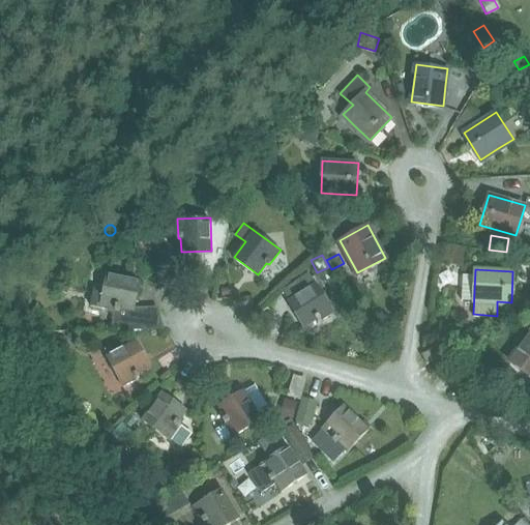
[(94,286),(90,303),(100,305),(119,310),(120,307),(134,310),(140,281),(107,273),(105,288),(94,286)]
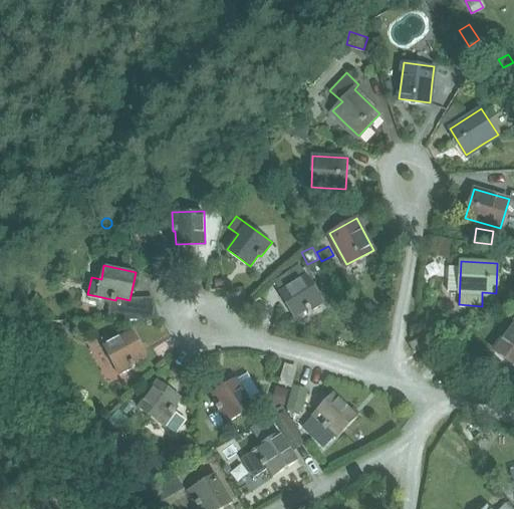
[(308,310),(323,301),(306,274),(279,291),(295,315),(306,308),(308,310)]
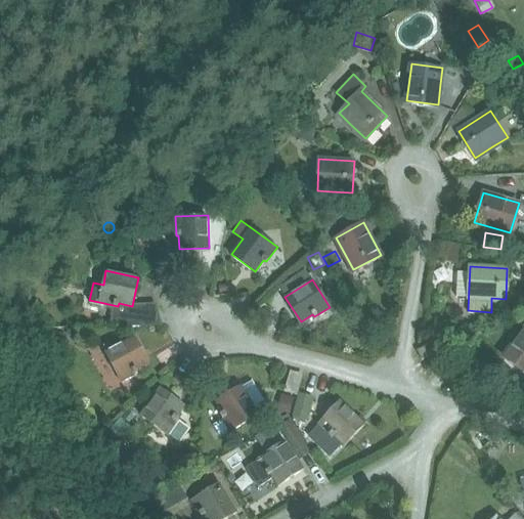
[(220,293),(230,291),(229,282),(219,283),(220,293)]
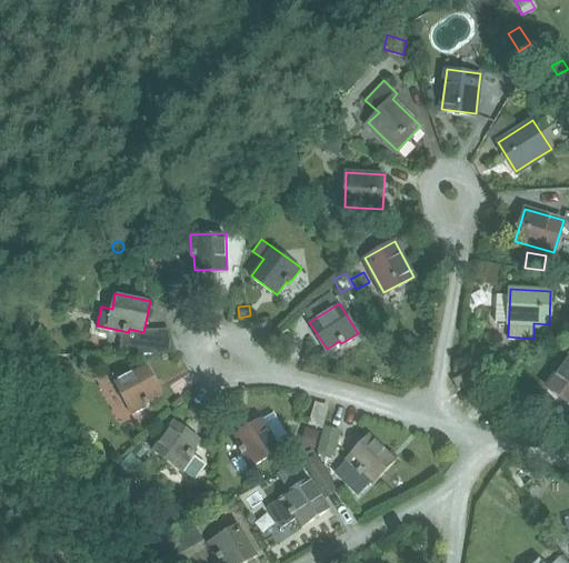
[(568,355),(548,385),(568,400),(568,355)]
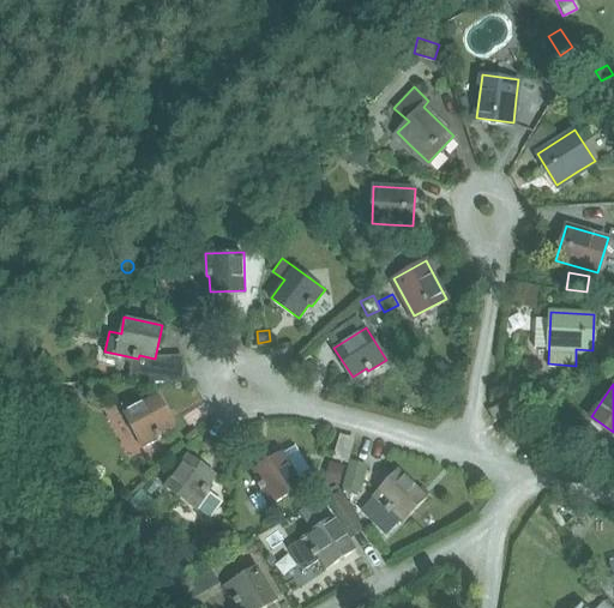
[(174,425),(158,393),(125,411),(143,445),(162,434),(161,432),(174,425)]
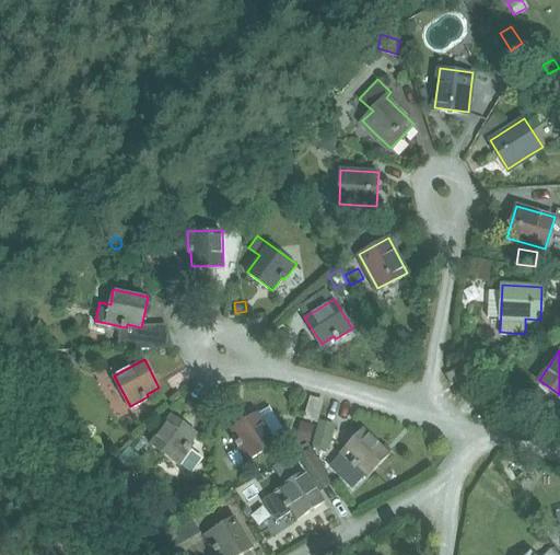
[(483,386),(478,372),(468,377),(474,391),(483,386)]
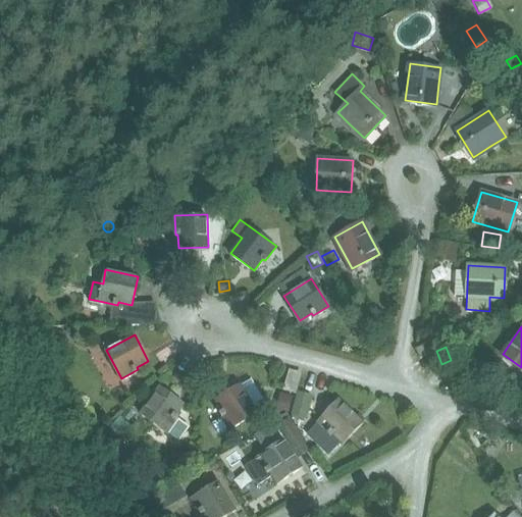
[(286,366),(280,388),(295,392),(300,369),(286,366)]
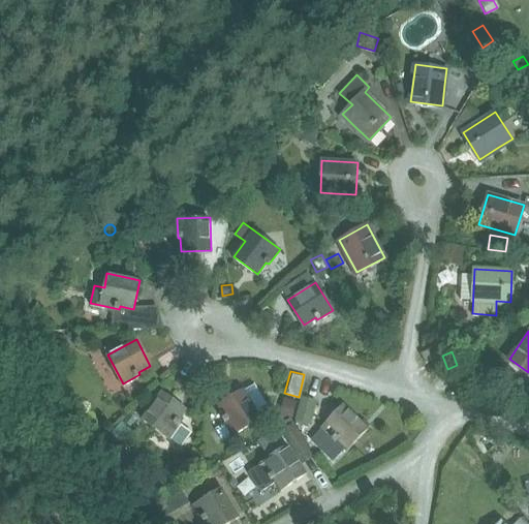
[(223,418),(225,421),(216,426),(223,438),(231,433),(232,434),(260,417),(244,389),(218,404),(225,417),(223,418)]
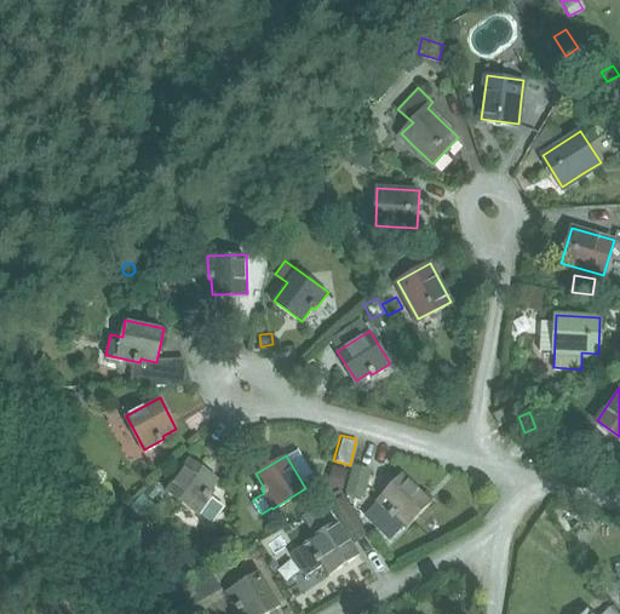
[(190,458),(167,489),(199,512),(208,520),(214,518),(222,508),(220,501),(211,494),(208,492),(218,478),(190,458)]
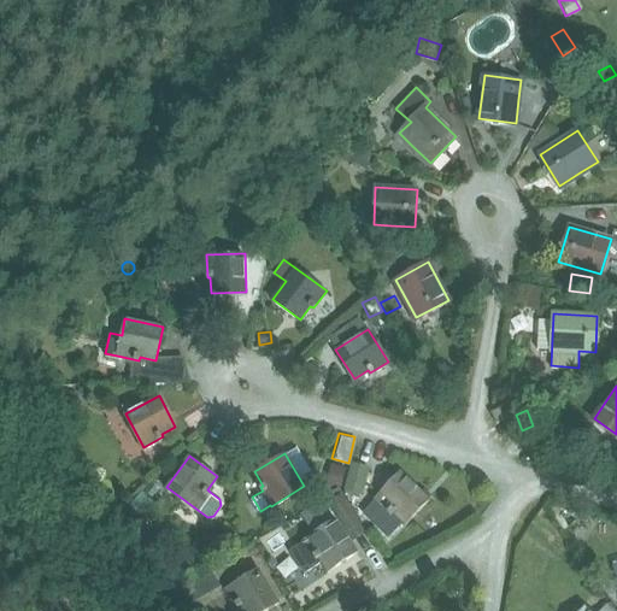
[(334,460),(327,477),(342,483),(348,466),(334,460)]
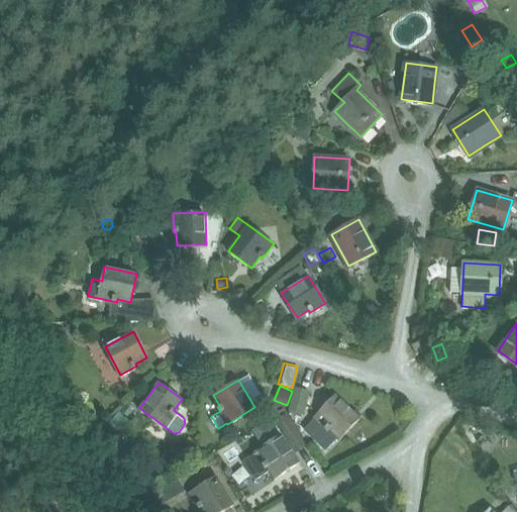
[(339,438),(359,417),(336,395),(314,418),(327,430),(329,428),(339,438)]
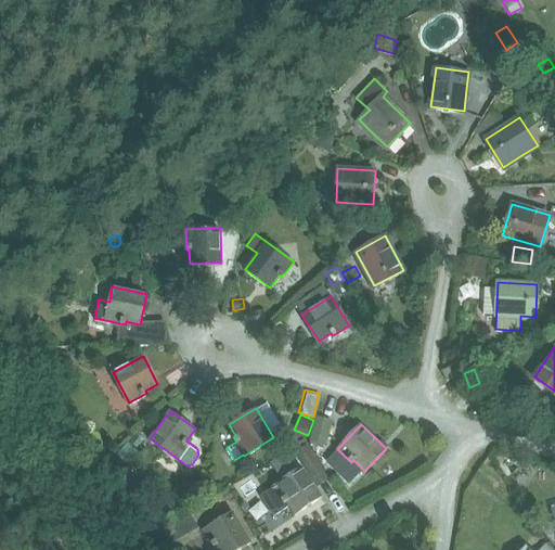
[(123,464),(128,457),(133,462),(142,452),(127,440),(119,450),(120,450),(114,458),(123,464)]
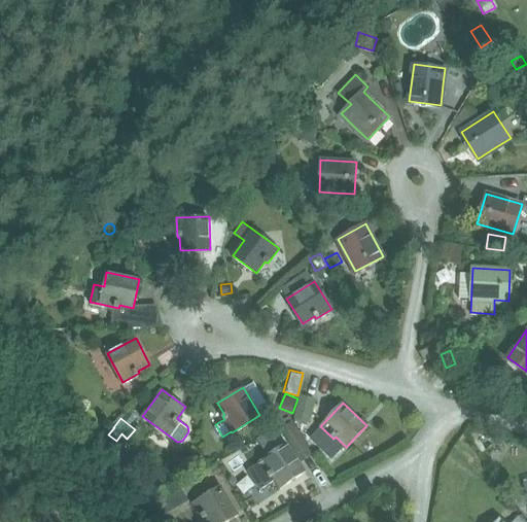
[(292,419),(280,426),(286,437),(299,429),(292,419)]
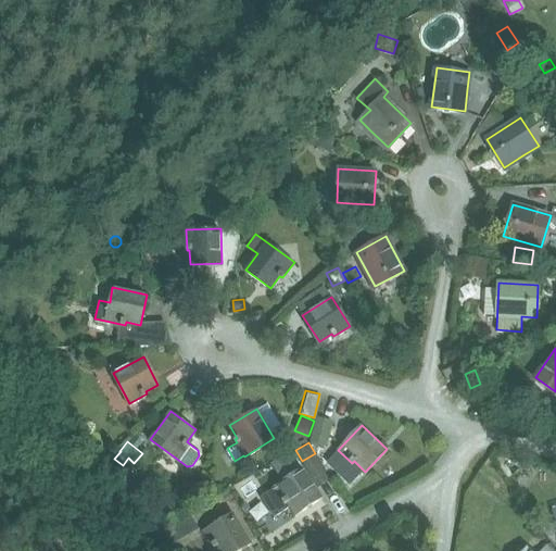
[(517,452),(512,459),(520,465),(525,459),(517,452)]
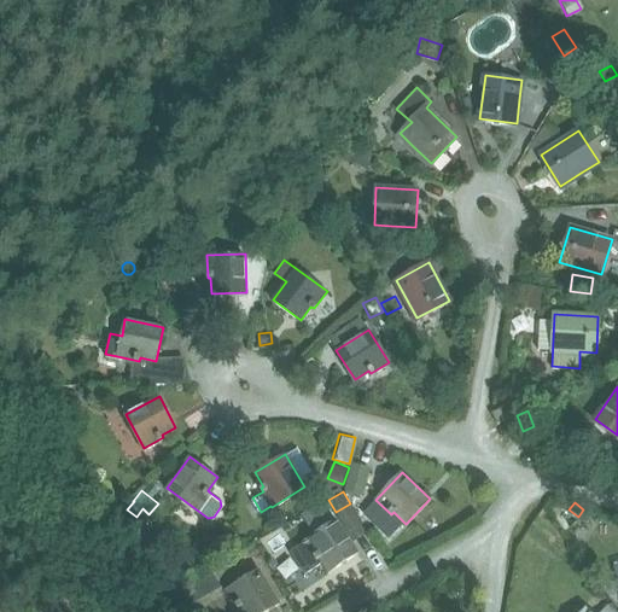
[(304,541),(290,551),(305,573),(322,563),(328,571),(357,552),(336,519),(304,541)]
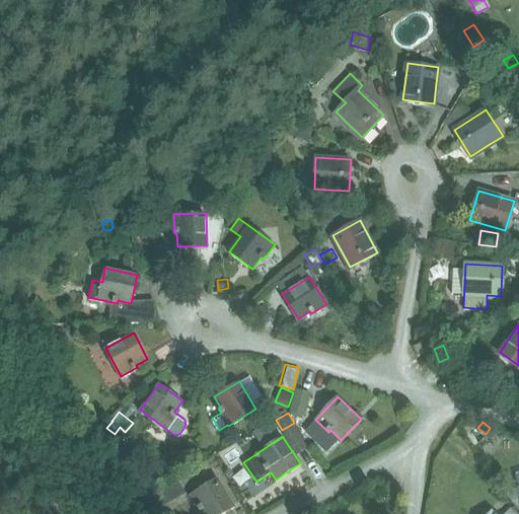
[(513,503),(518,501),(518,468),(509,472),(514,490),(509,492),(513,503)]
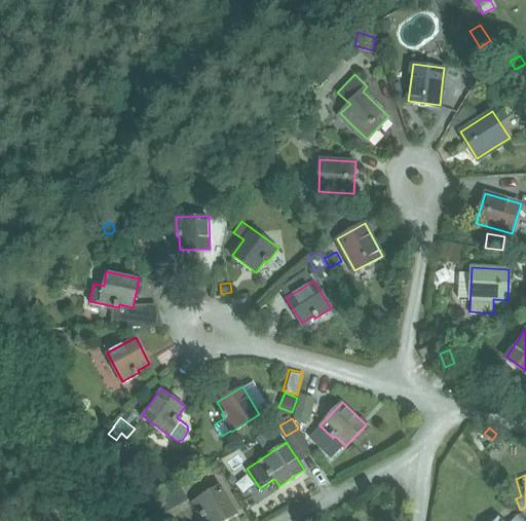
[(204,516),(208,520),(222,520),(237,512),(221,484),(193,500),(202,517),(204,516)]
